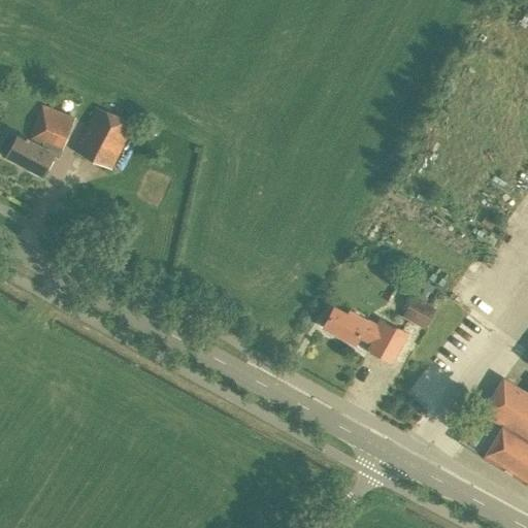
[(17,134),(15,136),(7,131),(0,143),(0,152),(5,155),(4,158),(41,177),(53,156),(58,158),(74,120),(40,105),(28,135),(42,141),(40,146),(17,134)]
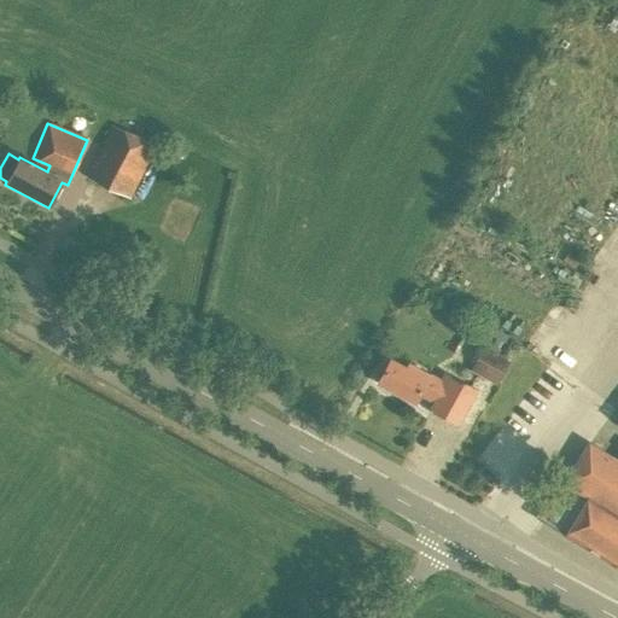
[(128,199),(156,146),(111,127),(87,178),(128,199)]
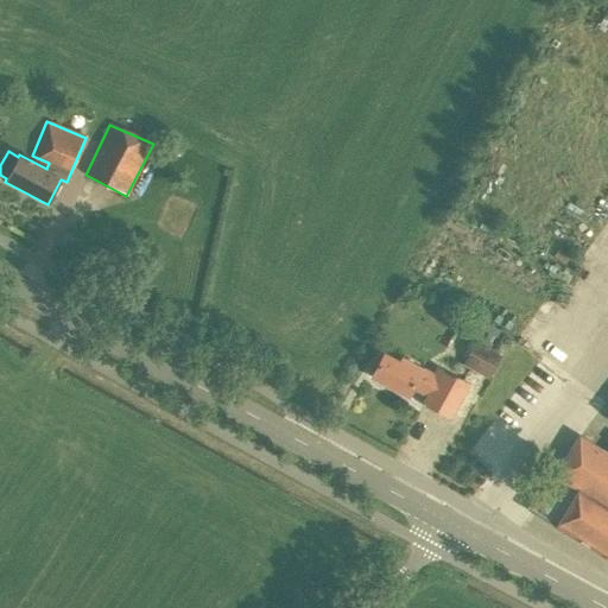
[(488,380),(499,362),(474,348),(466,367),(488,380)]
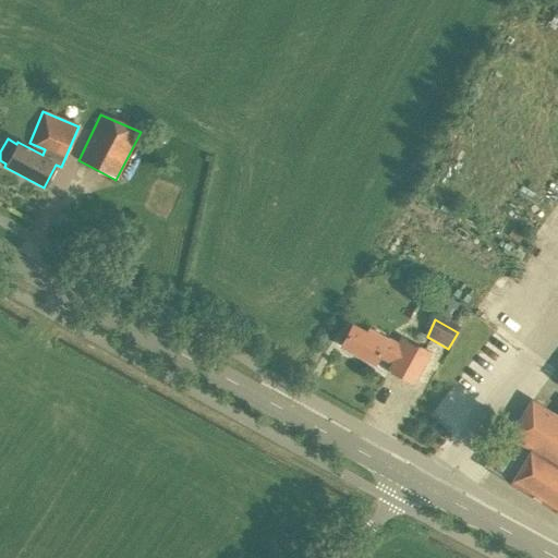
[(366,332),(353,325),(341,347),(374,365),(378,358),(390,364),(387,372),(414,385),(432,353),(401,337),(397,343),(389,338),(388,339),(368,329),(366,332)]
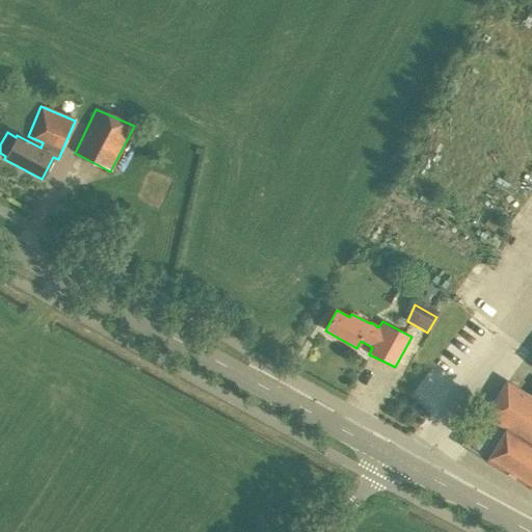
[(531,398),(506,383),(468,446),(531,486),(531,398)]
